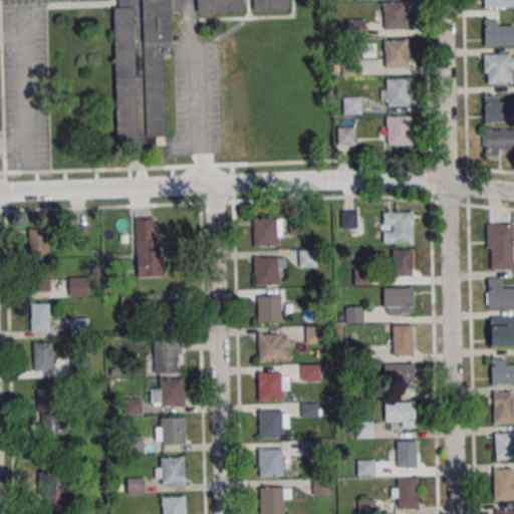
[(287,0),(288,8),(198,11),(197,0),(181,0),(181,13),(171,13),(172,52),(163,53),(166,136),(156,137),(156,146),(117,147),(113,7),(118,6),(117,0),(287,0)]
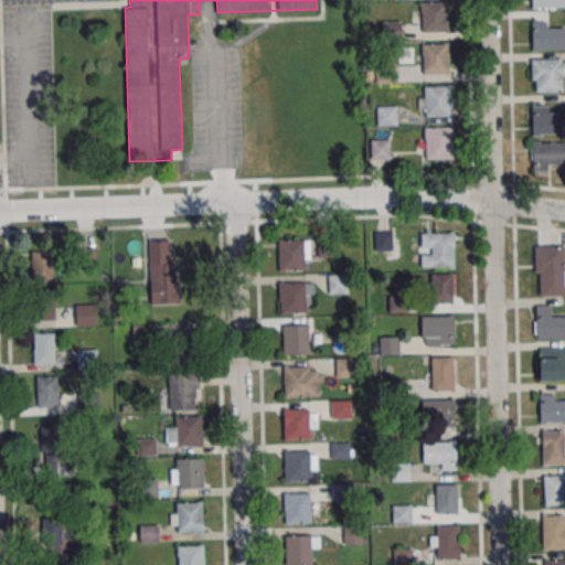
[(564,9),(564,0),(531,0),(532,9),(564,9)]
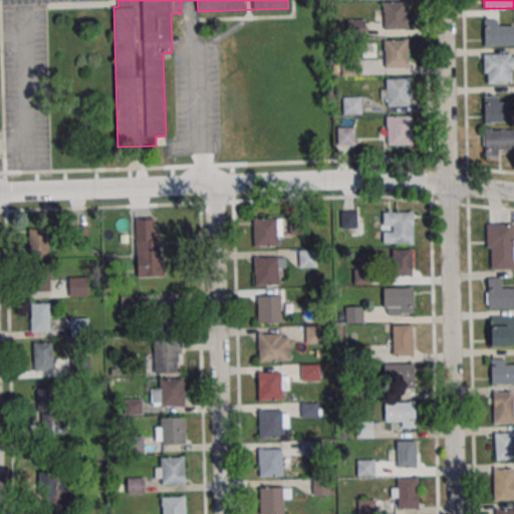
[(383,1),(406,1),(406,28),(383,28),(383,1)]
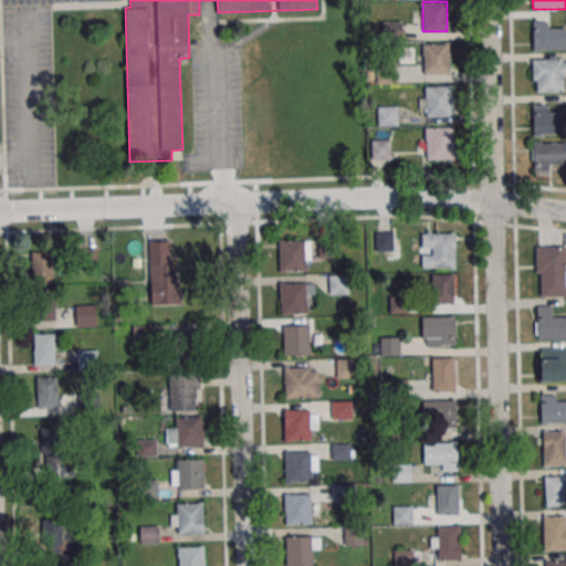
[(532,22),(533,50),(565,50),(565,28),(548,28),(547,21),(532,22)]
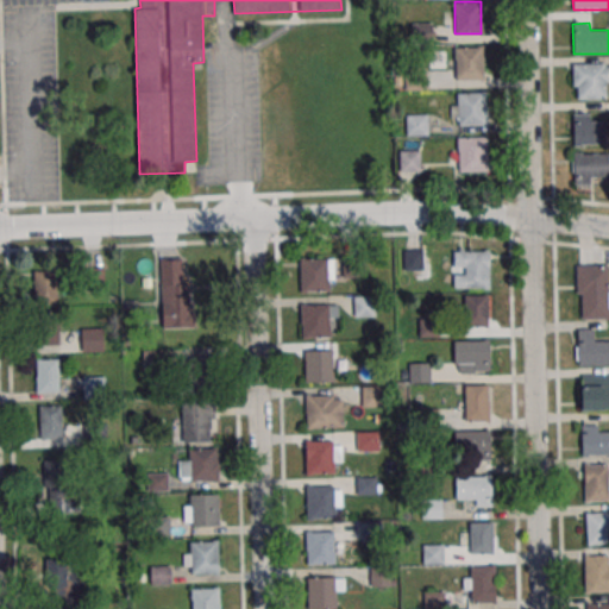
[(456,48),(483,48),(483,80),(456,80),(456,48)]
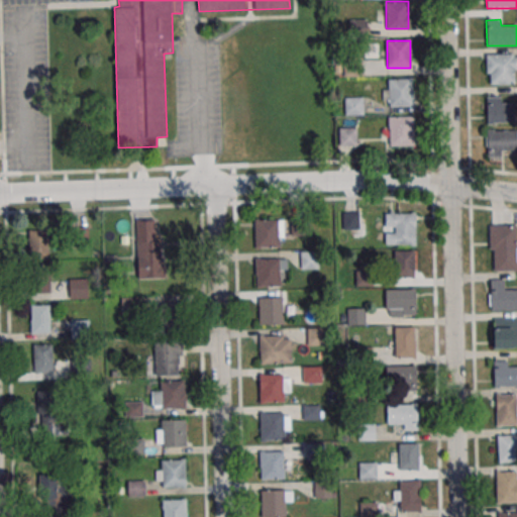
[(516,54),(486,55),(486,84),(516,84),(516,70),(516,69),(516,54)]
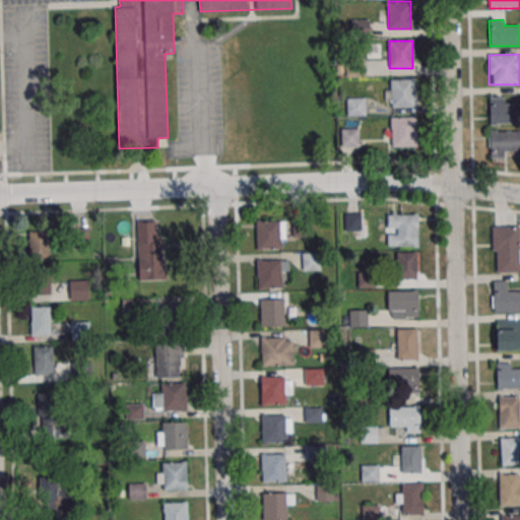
[(415,107),(415,79),(390,79),(390,107),(415,107)]
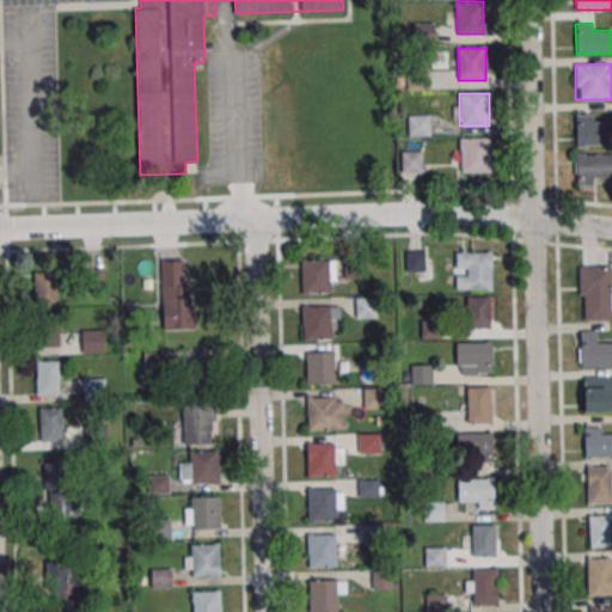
[(432,135),(432,114),(409,114),(409,135),(432,135)]
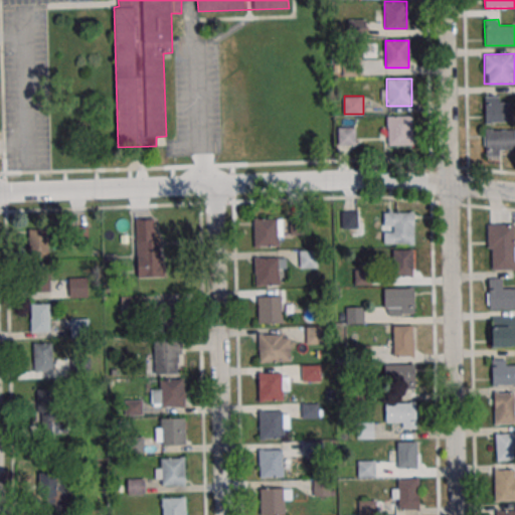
[(485,97),(485,122),(514,122),(514,103),(499,103),(499,97),(485,97)]
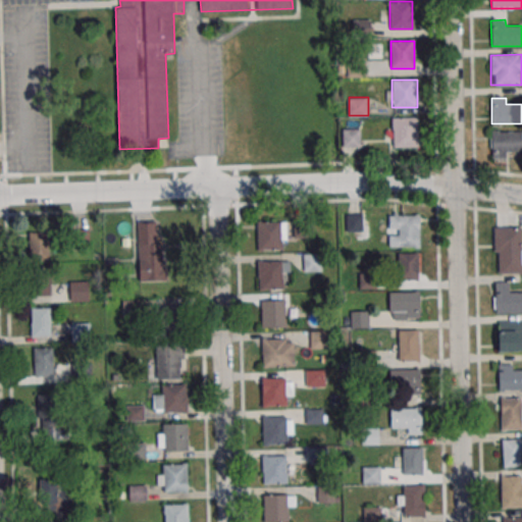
[(419,117),(393,117),(393,147),(419,147),(419,117)]
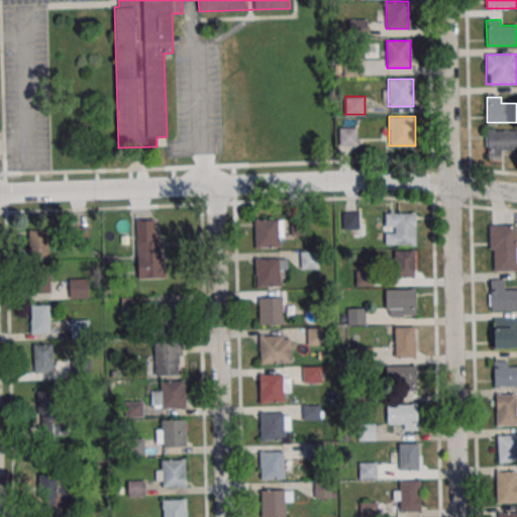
[(339,146),(357,146),(357,127),(339,127),(339,146)]
